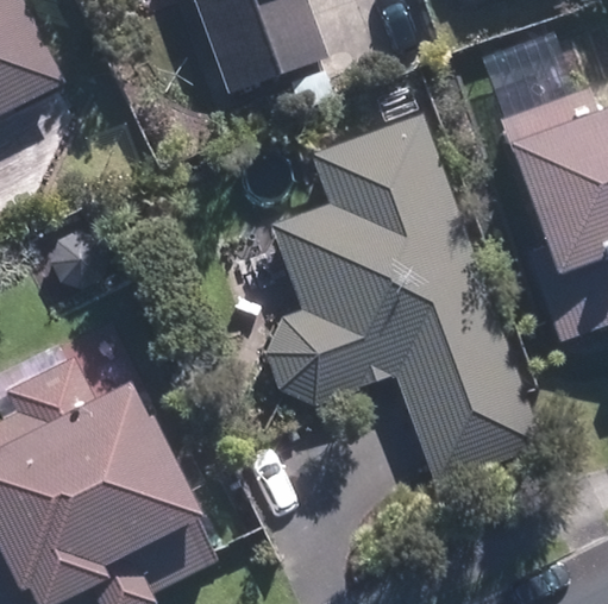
[(0,0),(0,118),(66,86),(24,0),(0,0)]
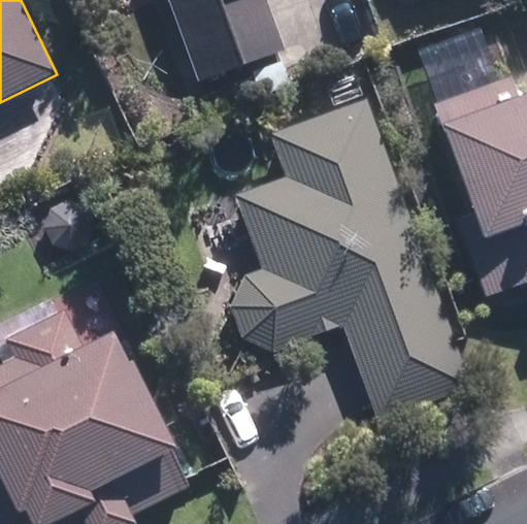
[(168,0),(193,78),(282,52),(265,0),(168,0)]
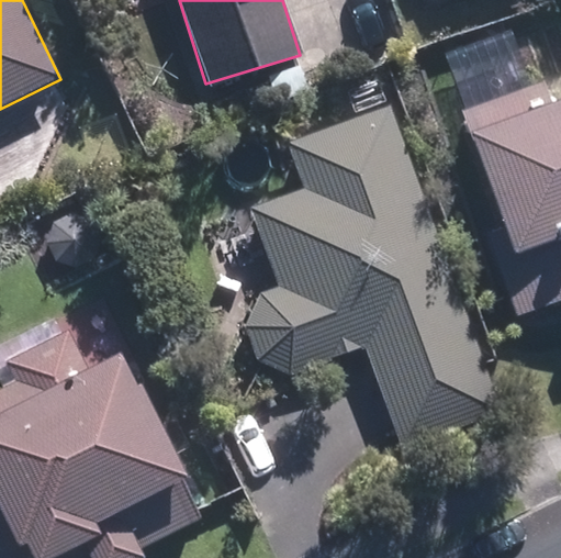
[(560,100),(528,112),(520,88),(458,110),(509,257),(497,260),(518,317),(560,301),(560,100)]
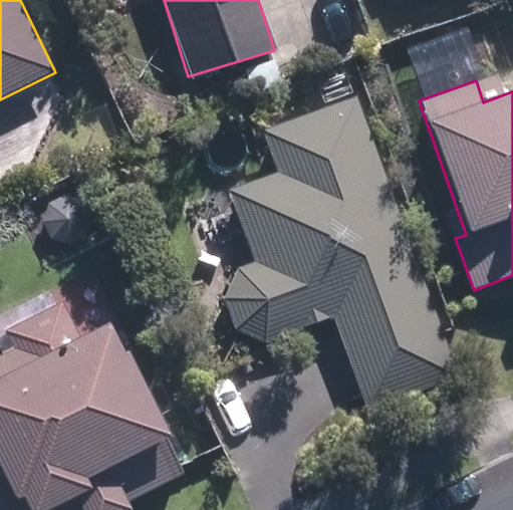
[(369,412),(461,374),(354,94),(258,132),(274,175),(225,194),(251,262),(248,263),(246,265),(243,267),(241,269),(239,272),(237,274),(235,276),(234,279),(232,282),(231,285),(230,288),(230,291),(229,294),(229,297),(229,300),(229,303),(229,306),(230,309),(231,312),(232,315),(233,318),(235,321),(236,323),(238,326),(240,328),(243,330),(245,332),(247,334),(250,336),(253,337),(256,338),(259,339),(262,340),(265,341),(268,341),(331,316),(369,412)]
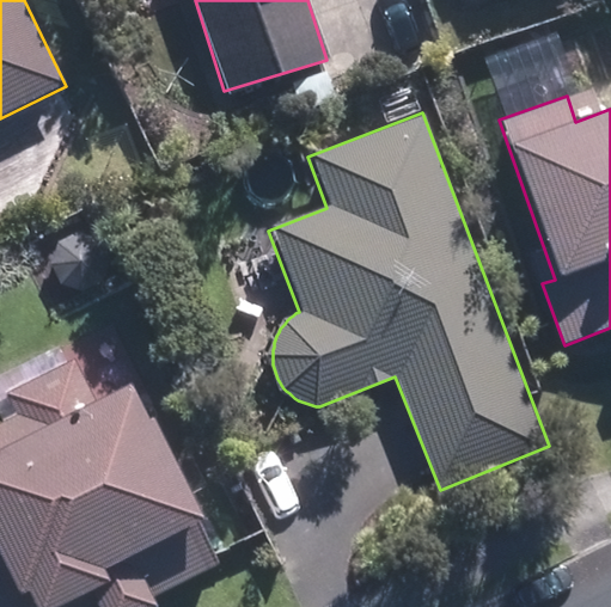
[(19,408),(0,415),(0,574),(11,599),(24,593),(30,606),(65,606),(89,596),(93,606),(158,606),(159,606),(154,595),(217,568),(135,385),(98,402),(78,359),(11,388),(19,408)]
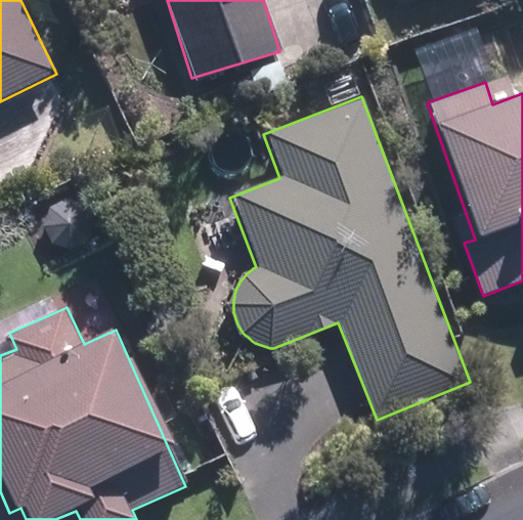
All buildings are outlined.
